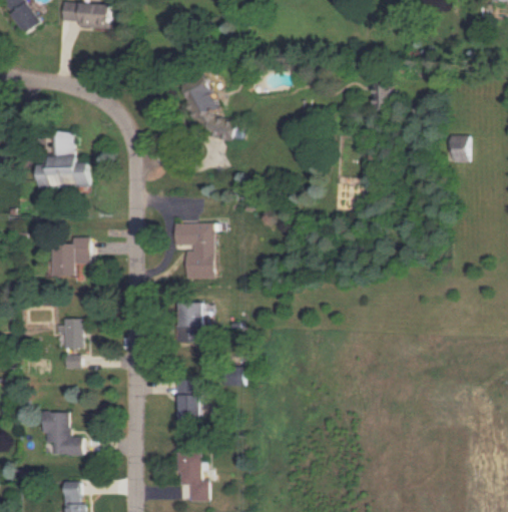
[(39,22),(22,0),(0,0),(0,3),(23,34),(39,22)]
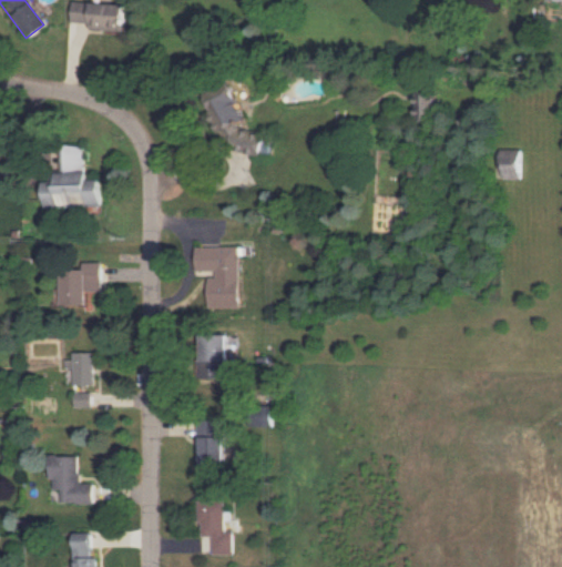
[(121,4),(68,2),(68,22),(85,23),(84,30),(120,31),(121,4)]
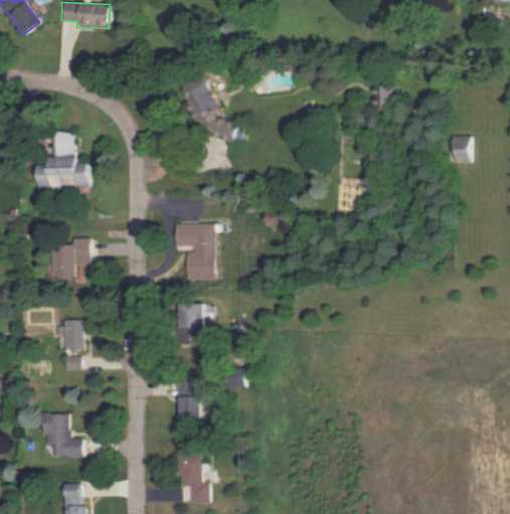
[(180,83),(187,101),(186,104),(194,123),(201,125),(209,122),(208,126),(212,137),(231,143),(234,134),(241,136),(237,127),(238,124),(202,113),(216,107),(203,74),(180,83)]
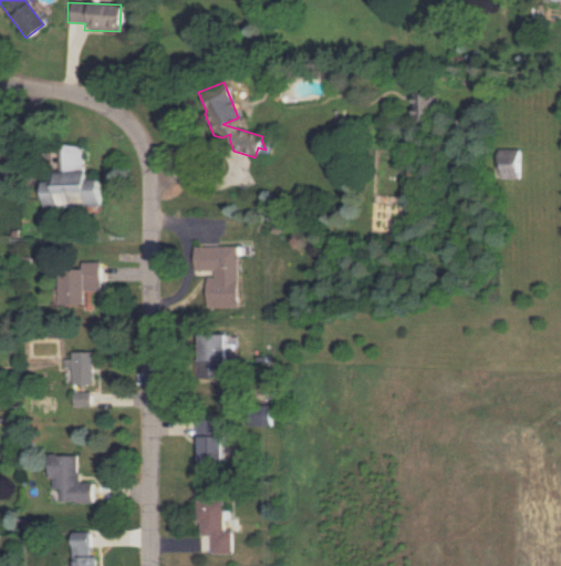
[(409,121),(430,122),(432,92),(411,91),(409,121)]
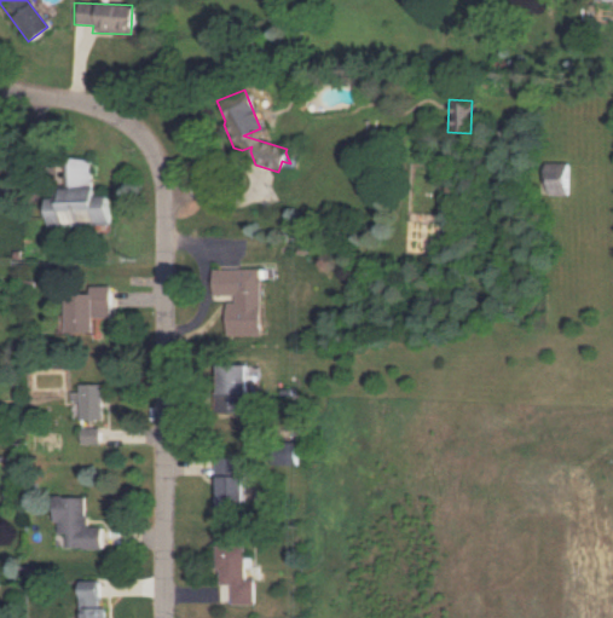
[(42,198),(44,226),(105,225),(105,196),(88,196),(87,160),(62,161),(62,189),(56,189),(56,198),(42,198)]
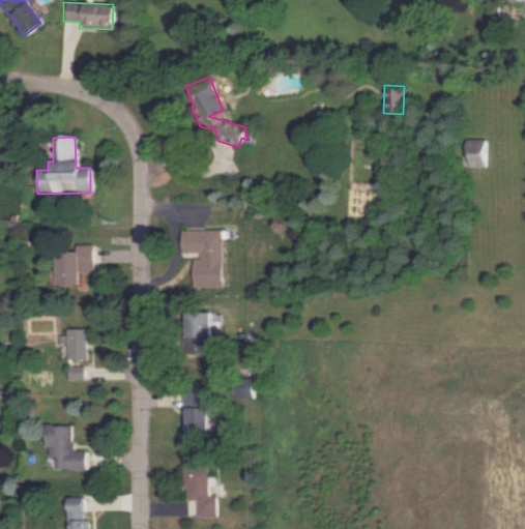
[(483,167),(483,140),(464,140),(464,167),(483,167)]
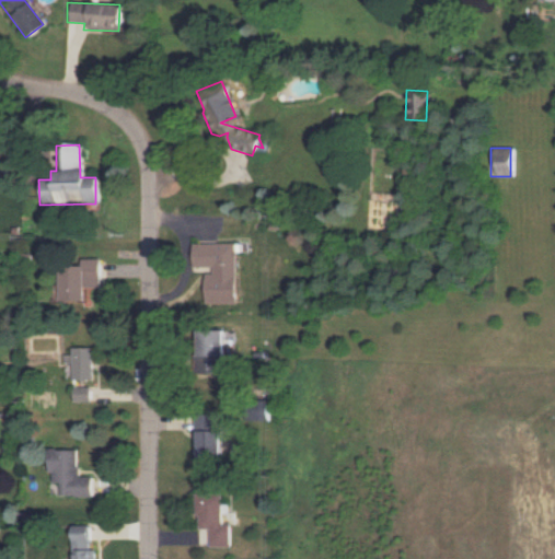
[(189,244),(189,269),(201,269),(203,304),(233,304),(232,244),(189,244)]
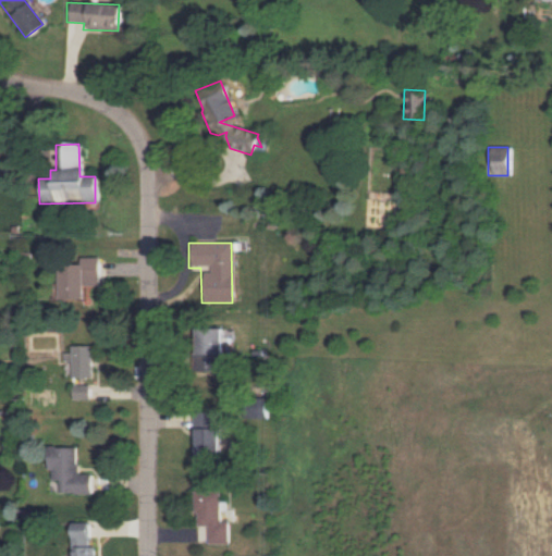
[(96,286),(96,258),(77,258),(77,264),(56,264),(54,299),(81,299),(81,286),(96,286)]
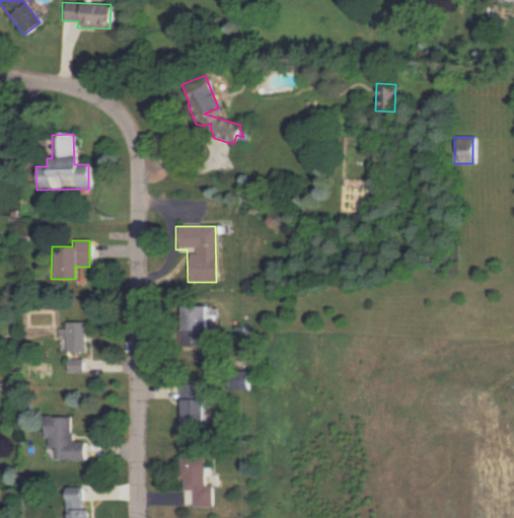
[(179,346),(205,346),(205,306),(179,306),(179,346)]
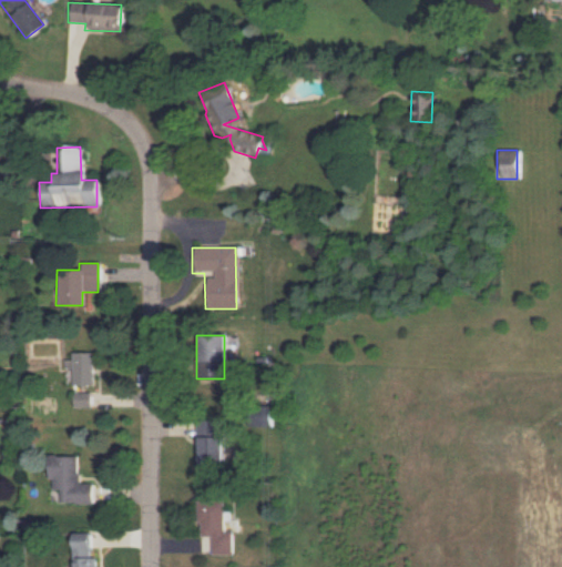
[(69,386),(91,386),(91,353),(70,353),(69,386)]
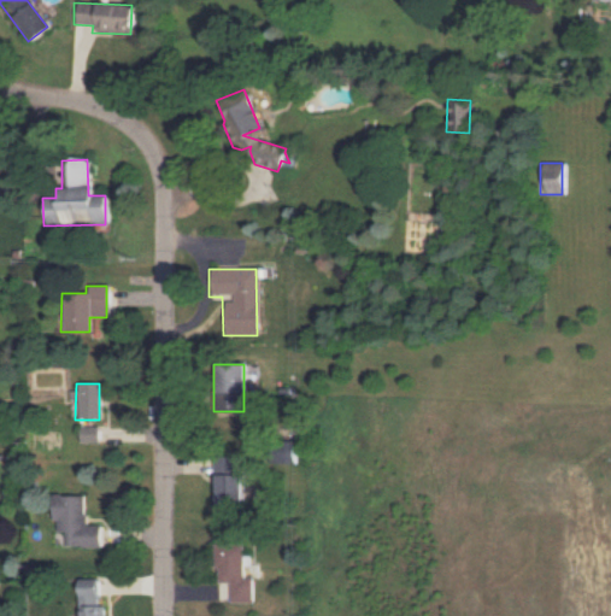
[(97,443),(97,428),(77,428),(77,444),(97,443)]
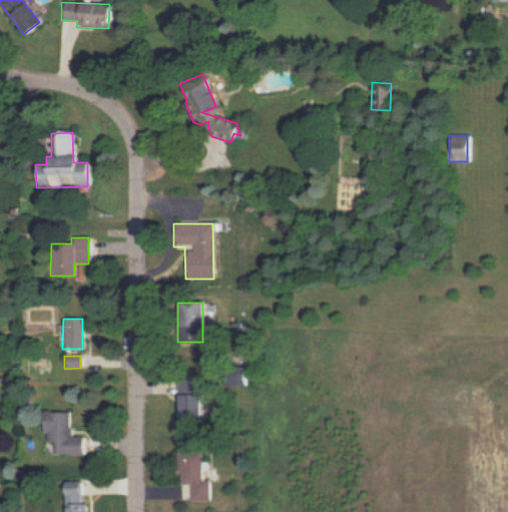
[(223,386),(242,385),(241,365),(222,365),(223,386)]
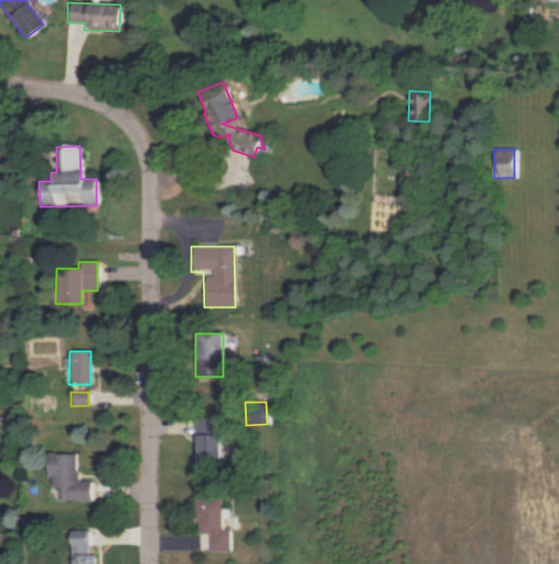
[(195,463),(222,461),(221,417),(193,418),(195,463)]
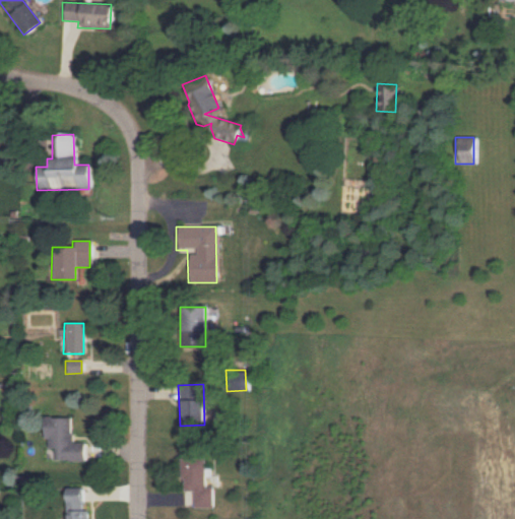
[(83,461),(83,443),(69,443),(70,417),(43,417),(42,440),(47,440),(47,448),(54,449),(53,461),(83,461)]
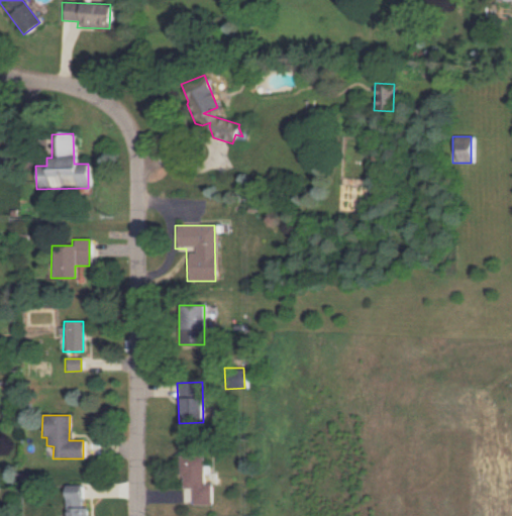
[(210,505),(210,485),(202,485),(202,455),(178,455),(179,489),(191,489),(191,505),(210,505)]
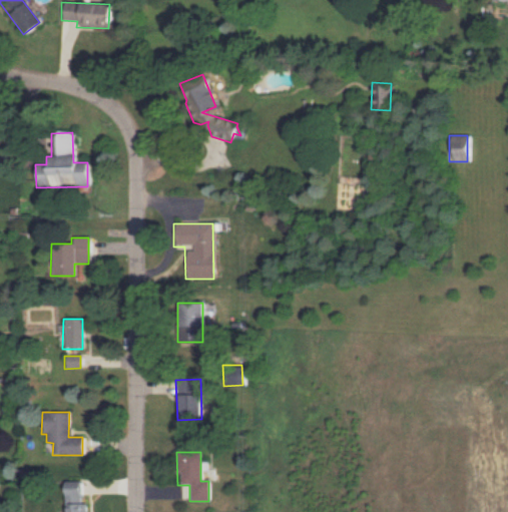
[(64,481),(64,511),(83,511),(84,503),(80,503),(79,481),(64,481)]
